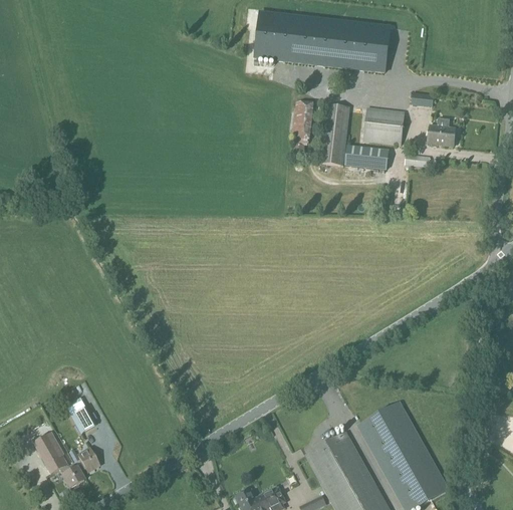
[(383,70),(389,26),(258,11),(253,55),(383,70)]
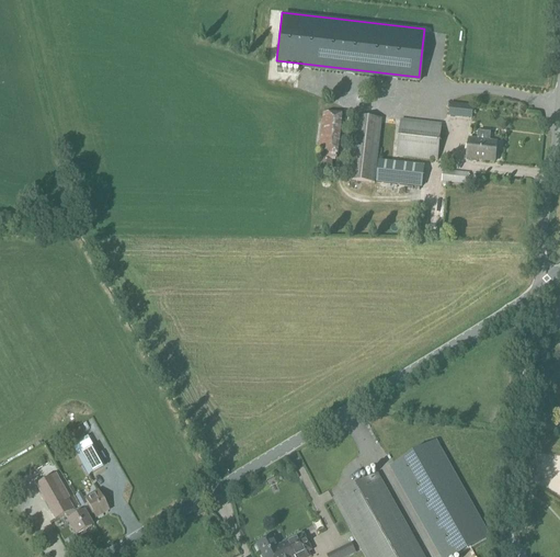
[(472,102),(449,99),(447,112),(471,115),(472,102)]
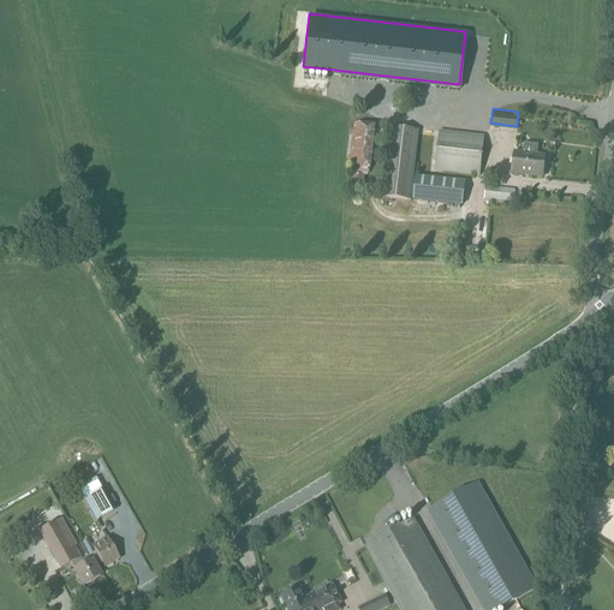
[(388,123),(381,193),(410,197),(418,126),(388,123)]
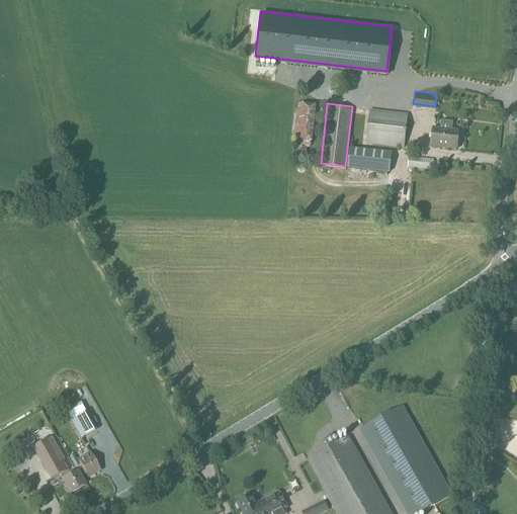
[(293,106),(290,138),(307,139),(309,107),(293,106)]
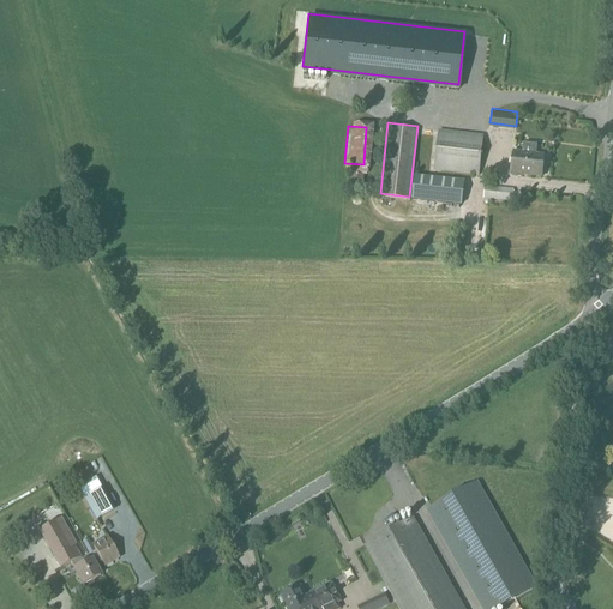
[(433,167),(479,172),(482,131),(438,126),(433,167)]
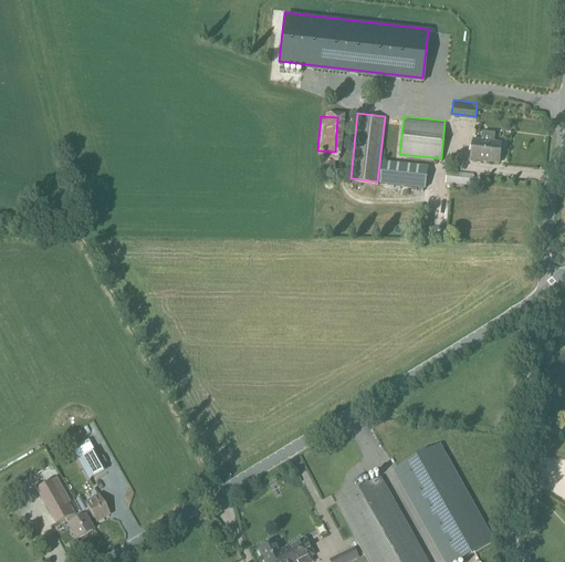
[(480,137),(472,136),(470,156),(498,159),(500,139),(493,138),(494,131),(481,128),(480,137)]
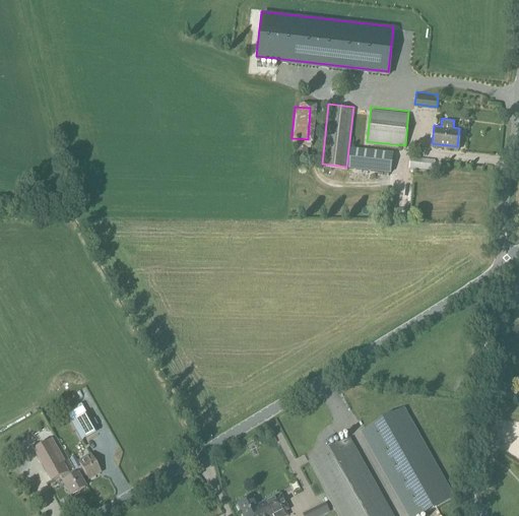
[(390,171),(392,150),(349,145),(347,166),(390,171)]
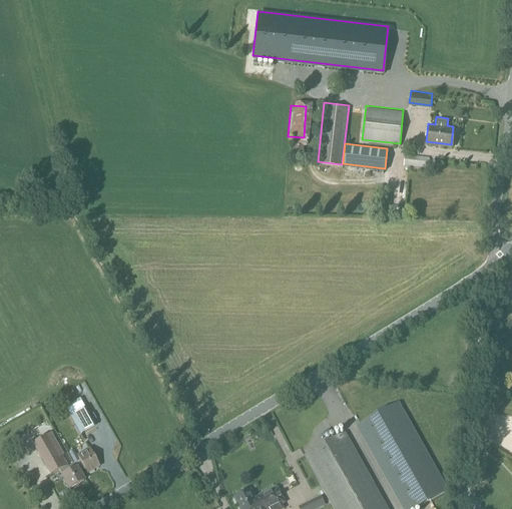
[(403,162),(427,165),(428,154),(404,152),(403,162)]
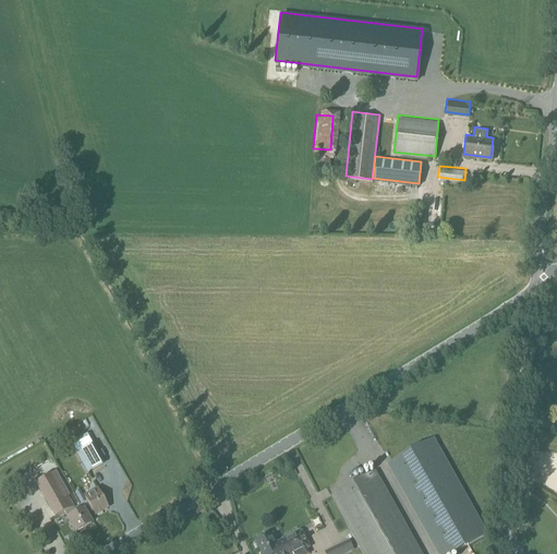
[(383,229),(390,227),(388,217),(380,219),(383,229)]
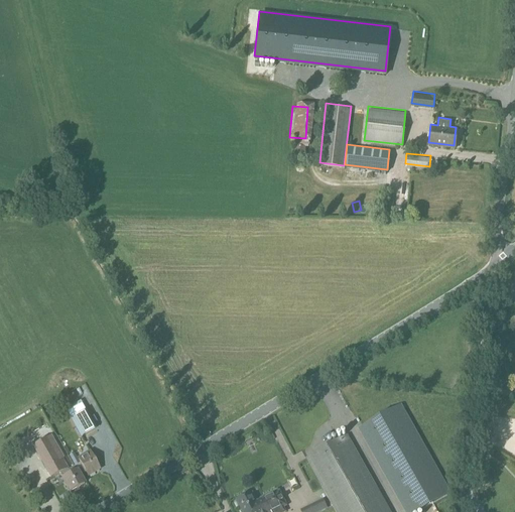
[(95,425),(81,400),(66,408),(80,433),(95,425)]
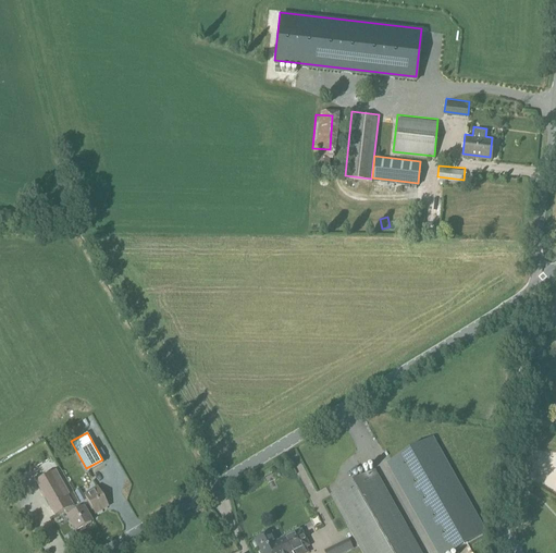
[(431,435),(388,458),(387,459),(440,552),(443,552),(444,552),(467,540),(484,530),(431,435)]
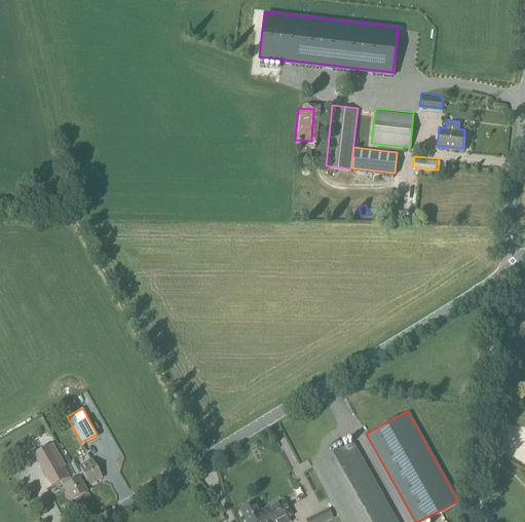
[(51,441),(49,442),(32,452),(32,453),(50,485),(50,484),(67,475),(67,476),(69,475),(63,464),(65,463),(51,441)]
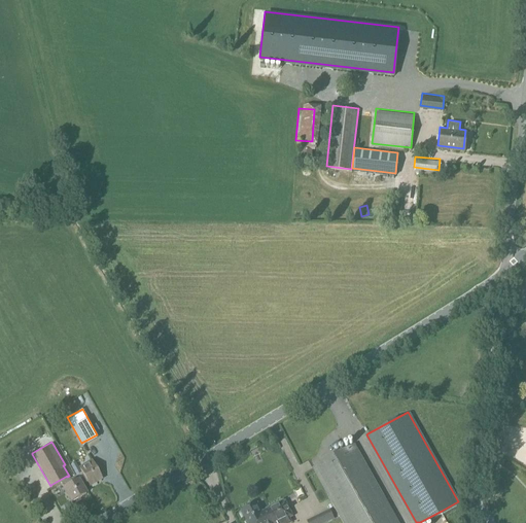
[(399,522),(354,442),(312,465),(345,522),(399,522)]
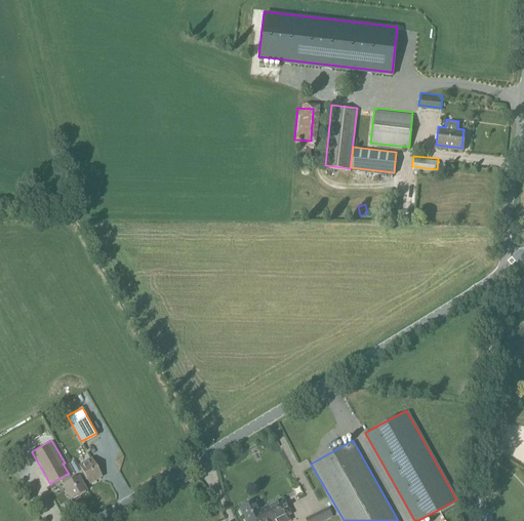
[(77,475),(80,481),(86,477),(89,481),(101,474),(90,456),(79,464),(81,468),(75,472),(77,476),(77,475)]
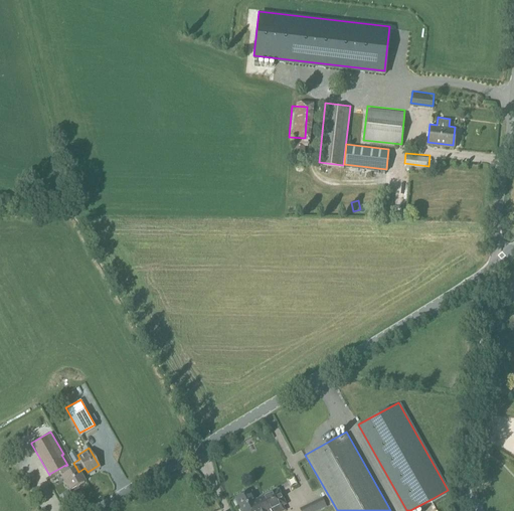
[(20,472),(25,468),(17,456),(12,459),(20,472)]
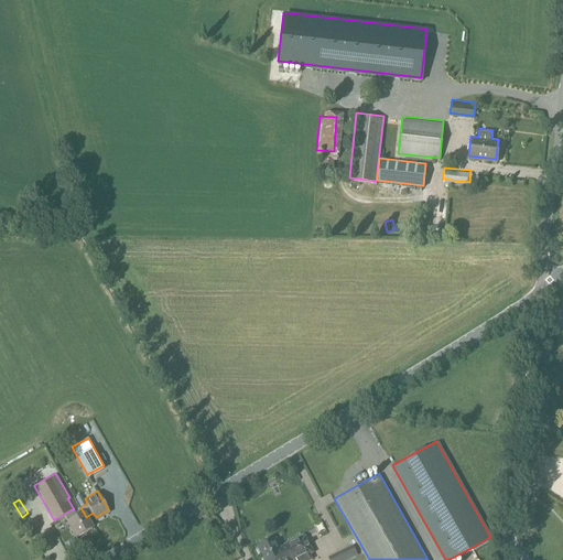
[(91,526),(86,517),(83,510),(83,512),(75,516),(72,510),(61,516),(63,521),(66,520),(75,535),(91,526)]
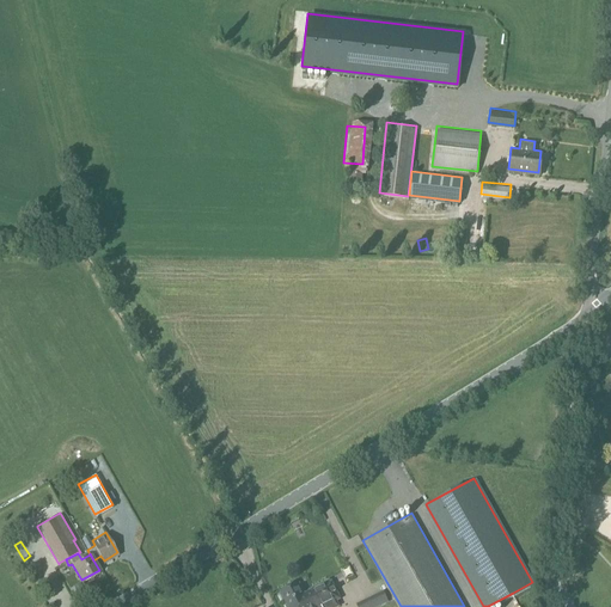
[(32,577),(40,572),(32,559),(24,563),(32,577)]
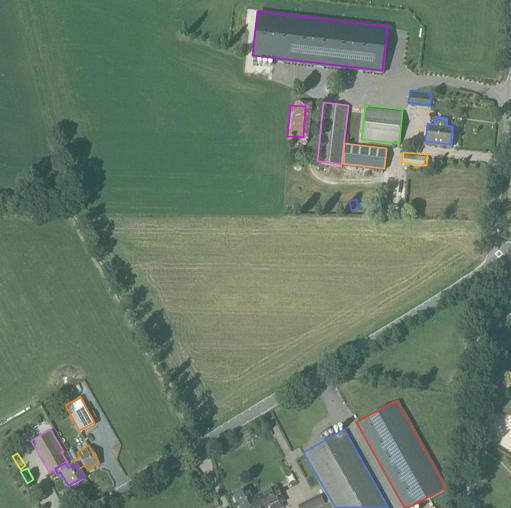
[(268,488),(260,492),(262,495),(256,499),(249,485),(233,493),(240,507),(274,507),(283,504),(281,500),(284,498),(277,483),(275,484),(274,483),(267,486),(268,488)]
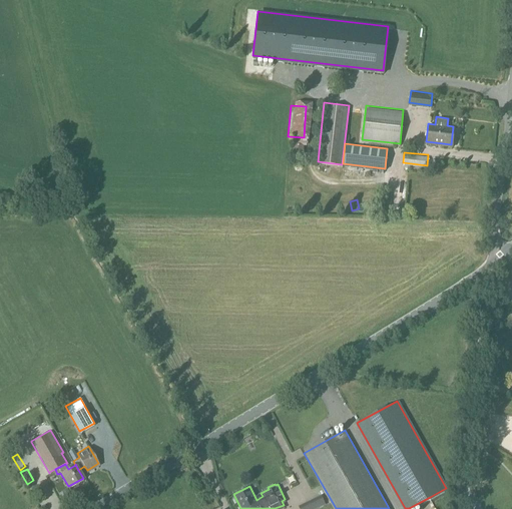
[(324,502),(320,493),(306,499),(299,503),(301,508),(309,508),(310,508),(324,502)]
